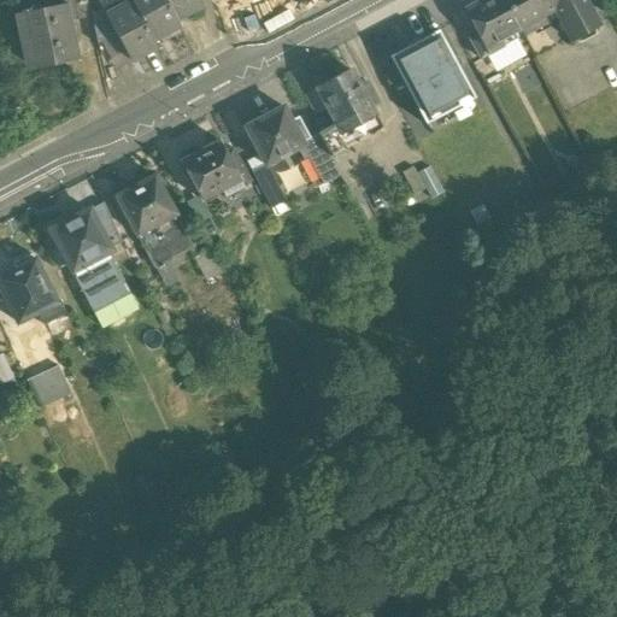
[(164,0),(130,0),(131,3),(152,41),(178,28),(175,21),(164,0)]
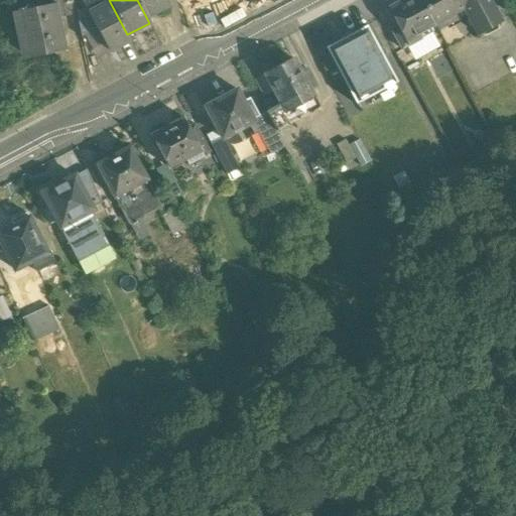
[(168,6),(165,0),(137,0),(146,17),(168,6)]
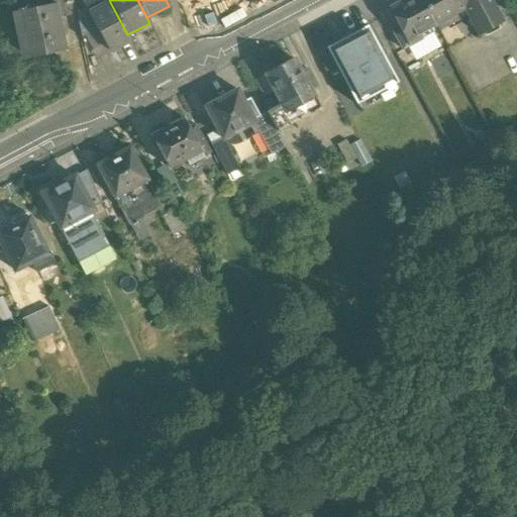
[(422,0),(403,0),(388,8),(399,30),(393,33),(401,49),(432,33),(429,27),(435,24),(422,0)]
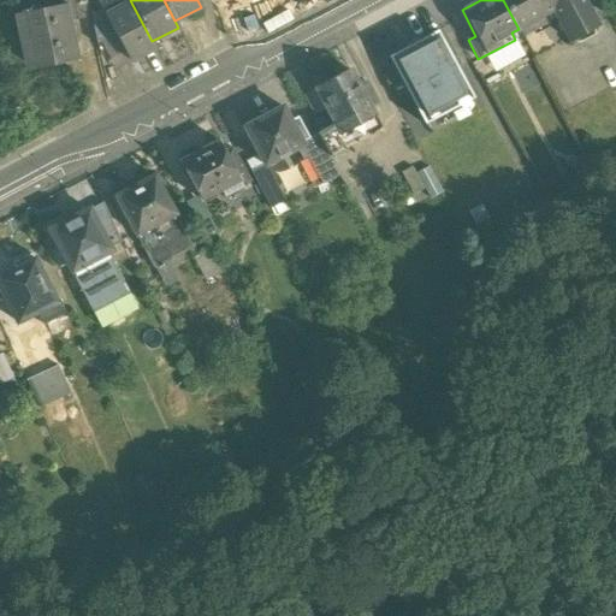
[(503,0),(519,29),(522,35),(556,17),(568,40),(596,25),(582,0),(503,0)]
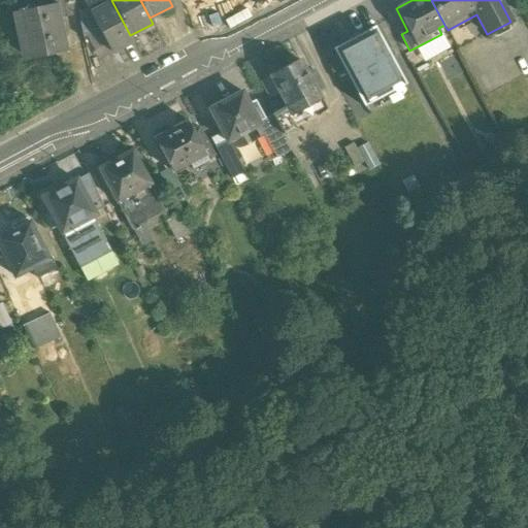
[(93,12),(90,13),(99,31),(110,53),(133,41),(130,35),(112,2),(93,12)]
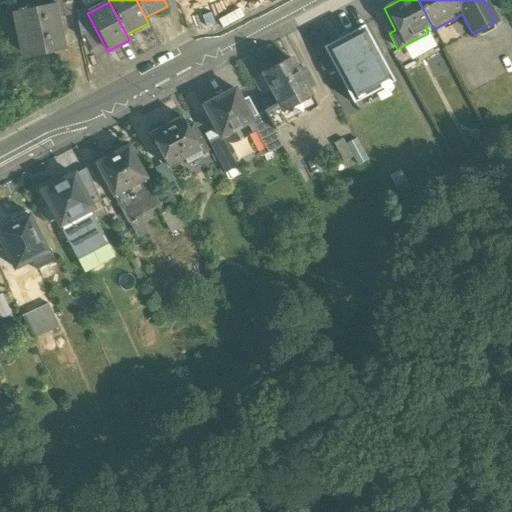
[(51,5),(13,13),(17,32),(23,30),(29,58),(65,50),(58,19),(63,17),(60,3),(51,5)]
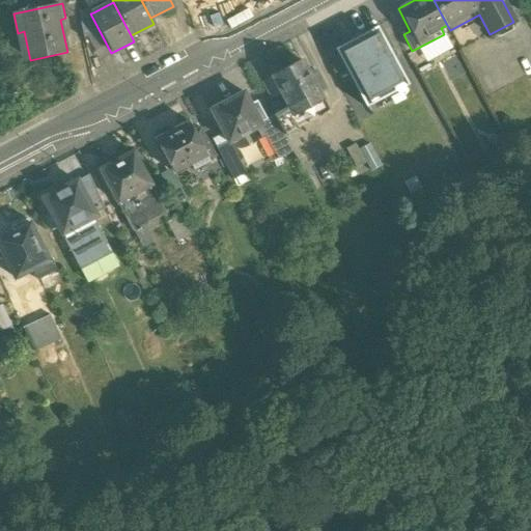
[(93,12),(90,7),(78,15),(83,39),(100,31),(90,14),(93,12)]
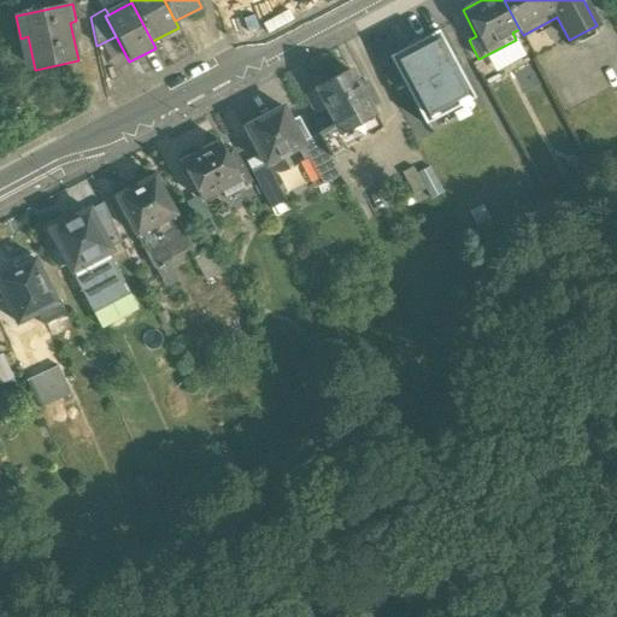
[(424,125),(472,100),(436,34),(388,59),(424,125)]
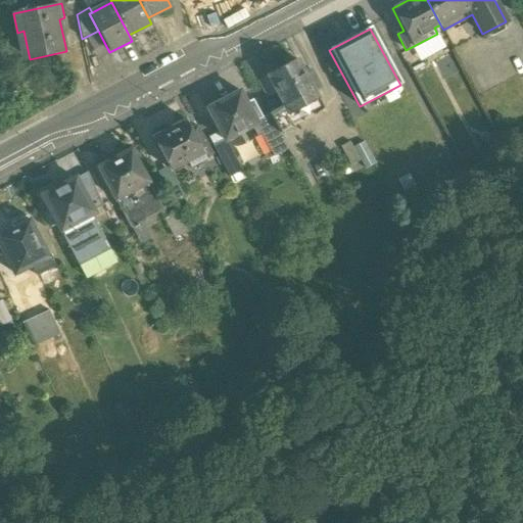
[(302,74),(295,61),(268,76),(283,105),(302,95),(305,102),(315,97),(312,92),(318,89),(308,70),(302,74)]
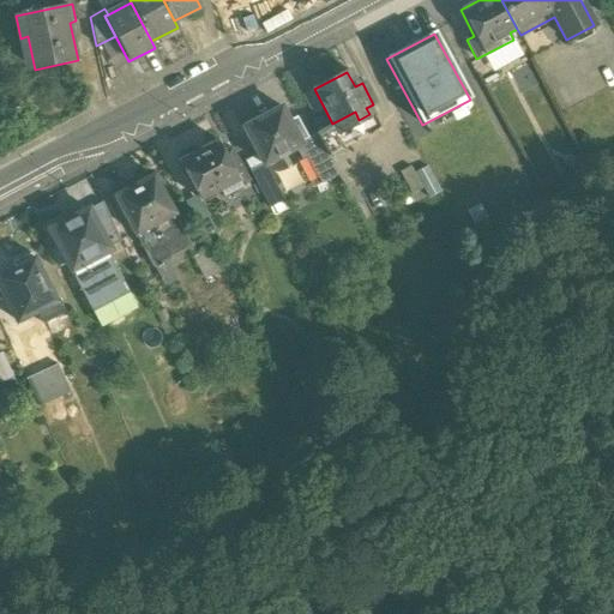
[(287,121),(280,108),(253,122),(250,121),(246,122),(242,125),(241,127),(240,131),(240,133),(241,136),(244,138),(245,139),(248,139),(262,164),(263,167),(264,166),(294,149),(300,146),(298,143),(305,139),(293,118),(287,121)]
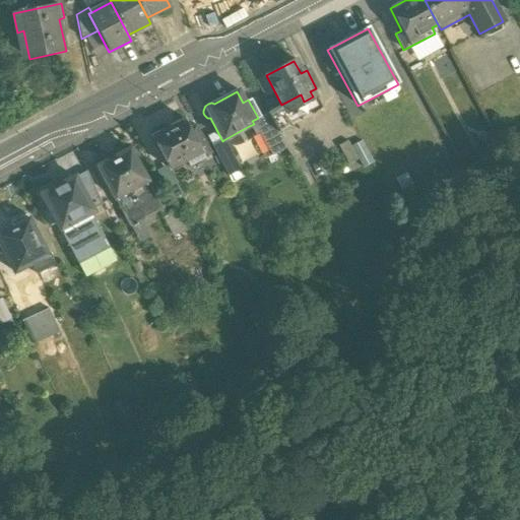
[(281,105),(267,113),(277,130),(310,113),(304,102),(301,94),(281,105)]
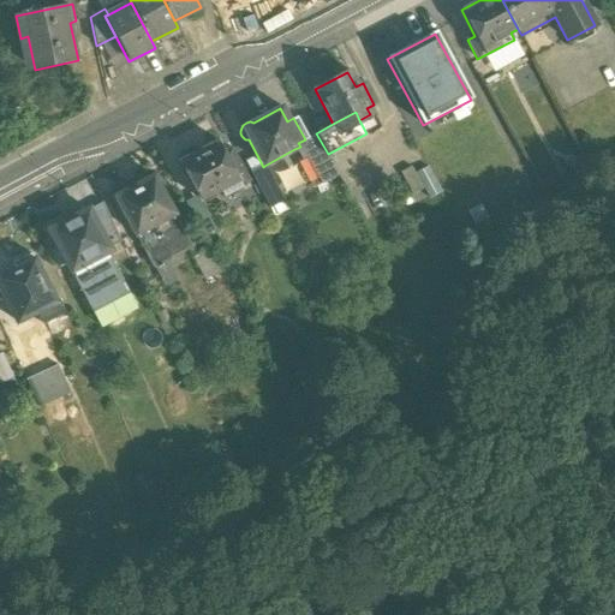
[(305,139),(298,143),(300,147),(294,149),(299,157),(297,159),(311,187),(338,173),(328,154),(316,133),(305,139)]
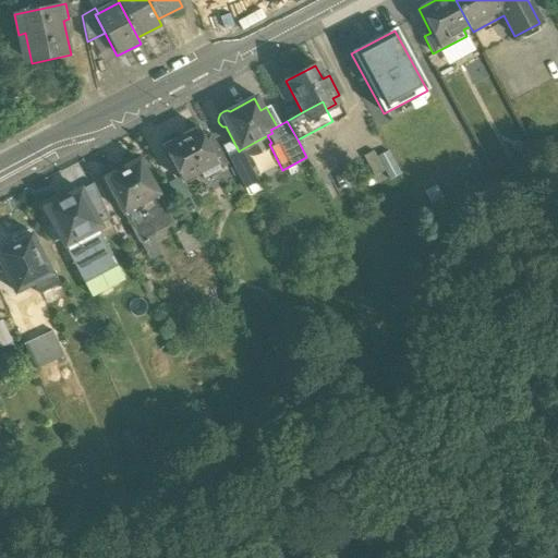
[(197,128),(162,146),(181,181),(198,171),(202,177),(225,165),(209,134),(203,138),(197,128)]
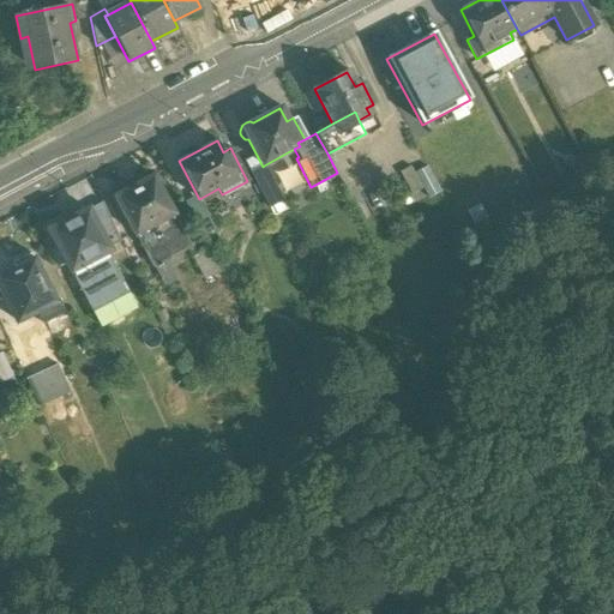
[(263,167),(262,164),(248,170),(269,209),(282,200),(264,166),(263,167)]
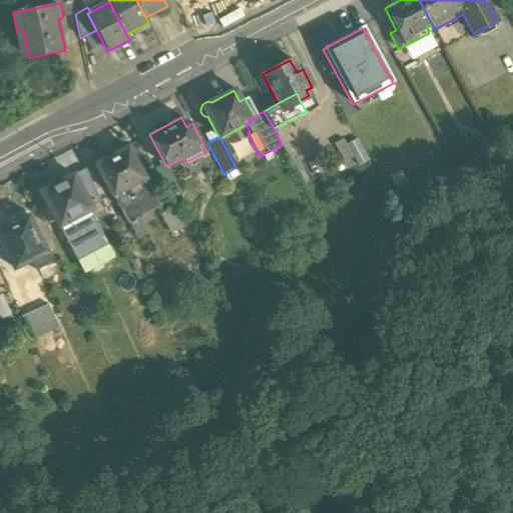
[(127,146),(95,163),(112,195),(113,194),(127,187),(144,178),(127,146)]
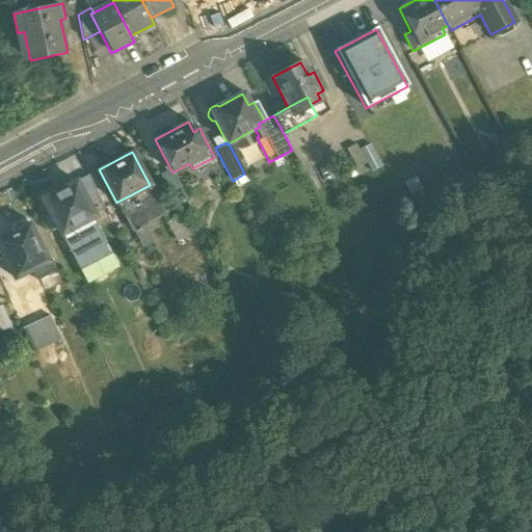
[(87,177),(75,183),(89,211),(102,205),(87,177)]
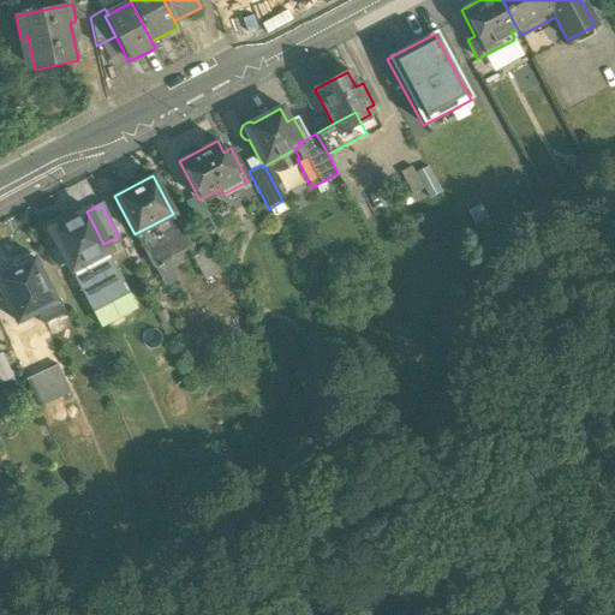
[(87,212),(52,230),(61,249),(55,252),(61,263),(67,260),(72,268),(84,262),(105,251),(107,250),(103,244),(87,212)]
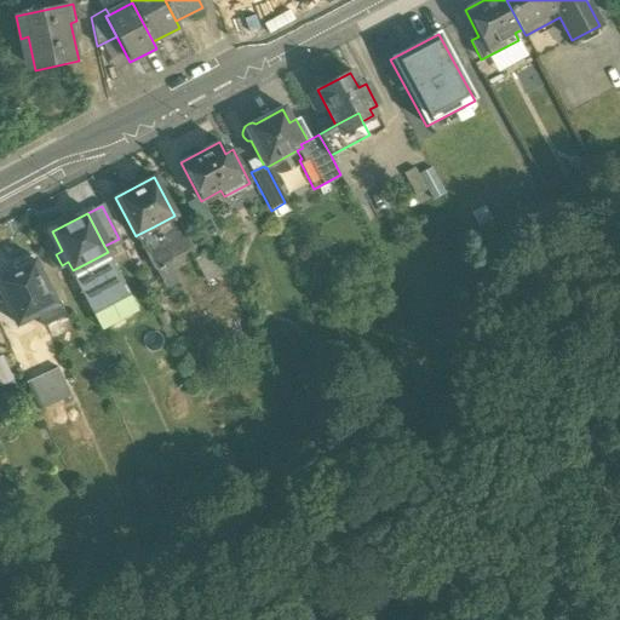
[(174,216),(154,227),(171,259),(191,248),(174,216)]
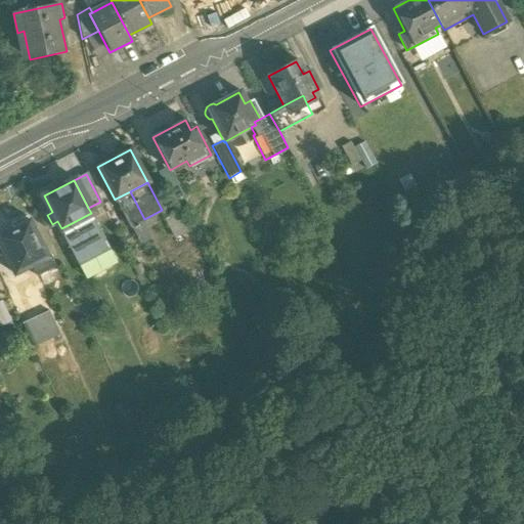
[(130,191),(116,199),(130,227),(131,226),(140,221),(144,219),(130,191)]
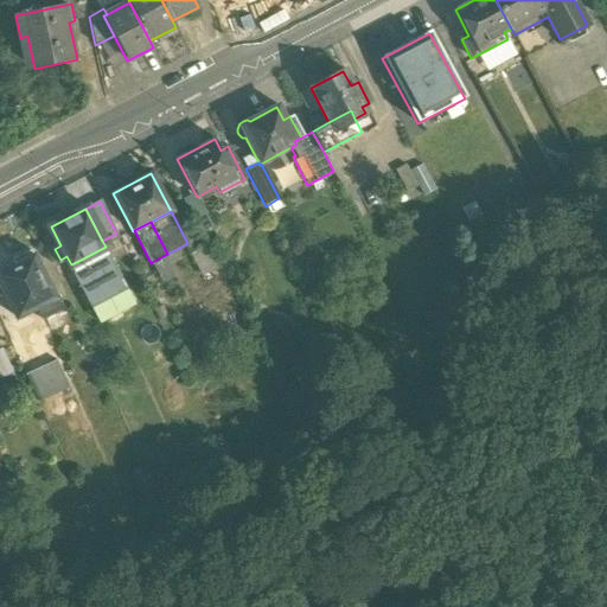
[(217,268),(204,244),(190,253),(202,275),(217,268)]
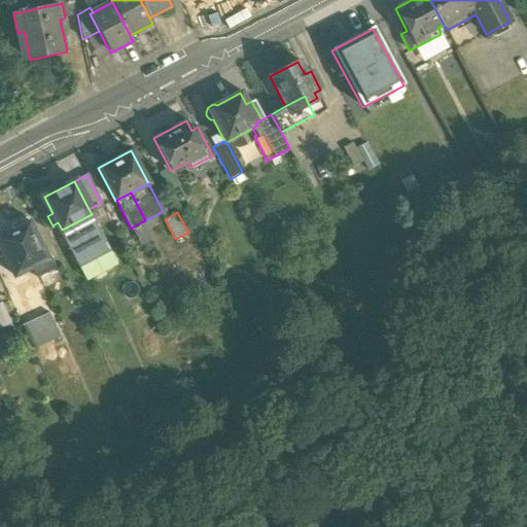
[(73,252),(77,259),(105,245),(90,215),(72,224),(83,246),(73,252)]
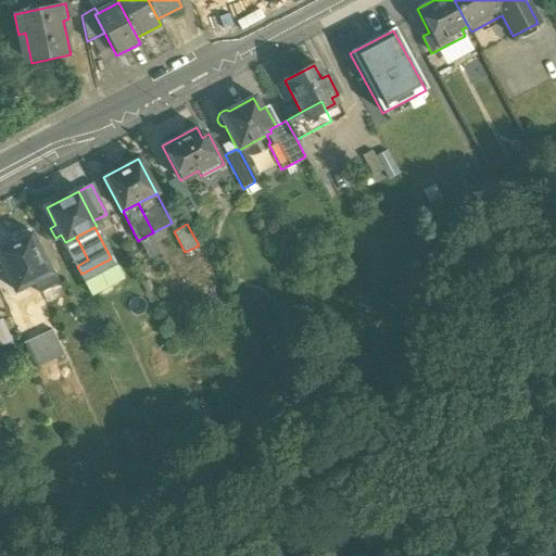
[(47,274),(24,230),(9,238),(12,243),(0,249),(0,263),(1,266),(0,267),(0,270),(4,280),(8,279),(14,291),(32,282),(47,274)]
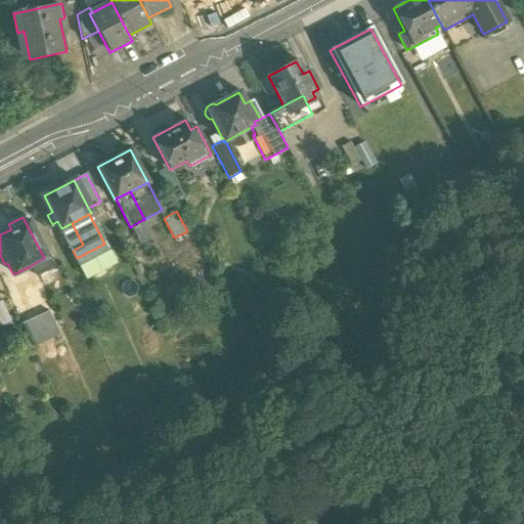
[(140,221),(131,226),(135,234),(145,229),(140,221)]
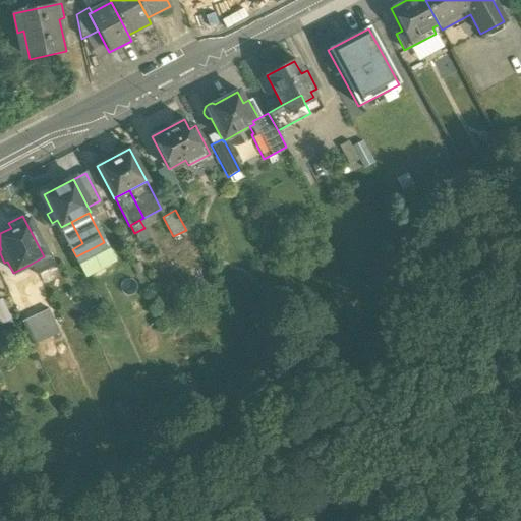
[(71,222),(61,227),(72,249),(82,243),(71,222)]
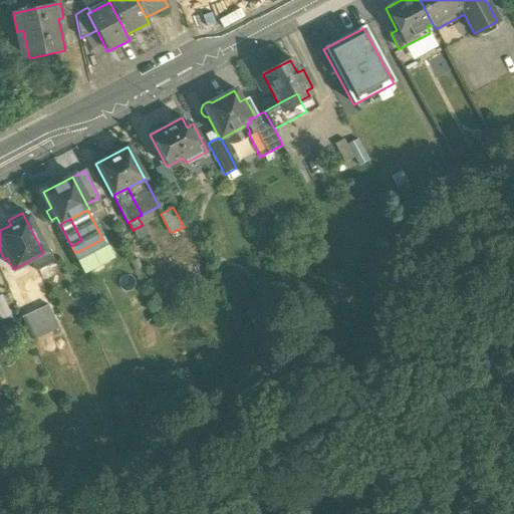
[(121,248),(110,253),(119,273),(130,268),(121,248)]
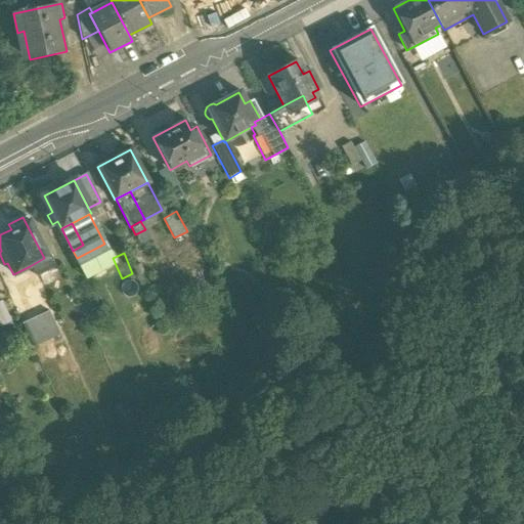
[(44,258),(30,266),(35,276),(52,267),(47,257),(44,258)]
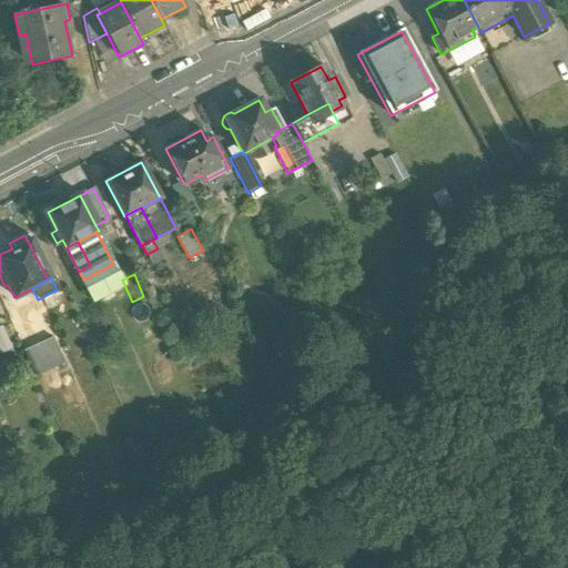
[(51,335),(22,348),(36,376),(64,363),(51,335)]
